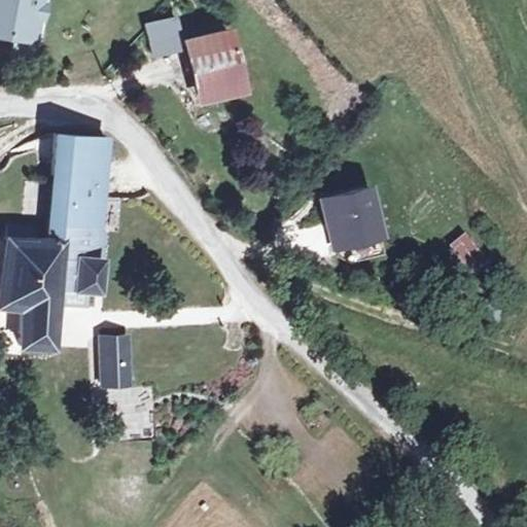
[(0,0),(0,32),(32,38),(38,0),(0,0)]
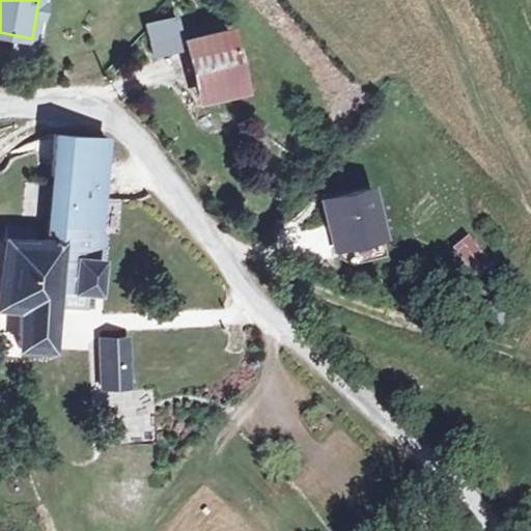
[(242,90),(227,29),(180,40),(174,17),(144,24),(151,54),(187,46),(200,100),(242,90)]
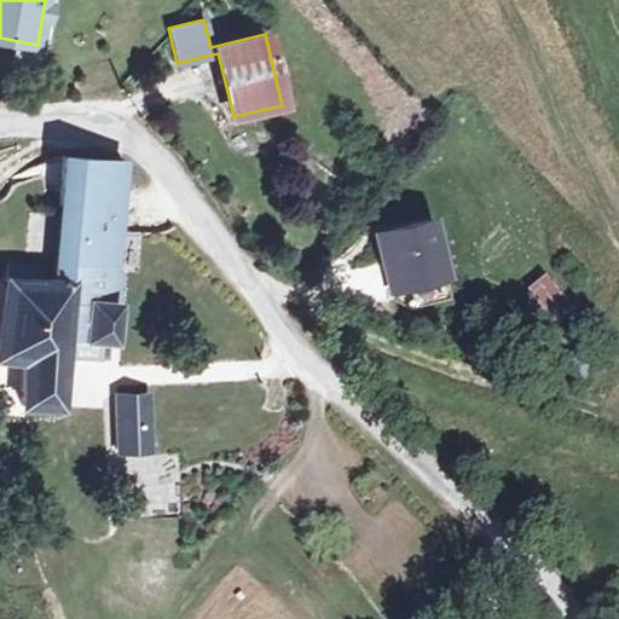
[(113,341),(120,271),(115,271),(125,162),(62,157),(58,204),(57,203),(50,281),(30,278),(32,265),(4,262),(3,276),(1,276),(0,289),(0,356),(23,358),(19,403),(58,406),(64,339),(113,341)]
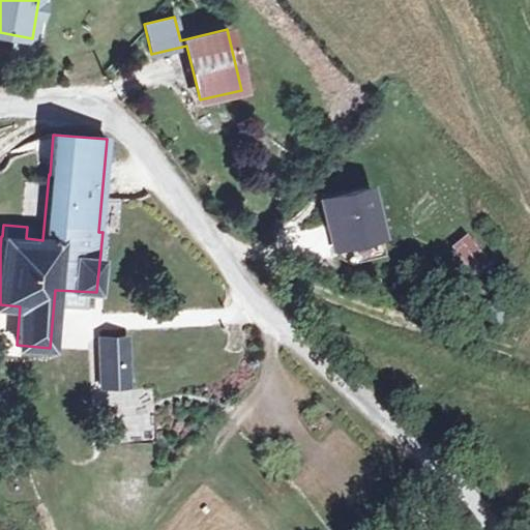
[(366,188),(323,201),(335,247),(366,239),(359,215),(373,211),(366,188)]
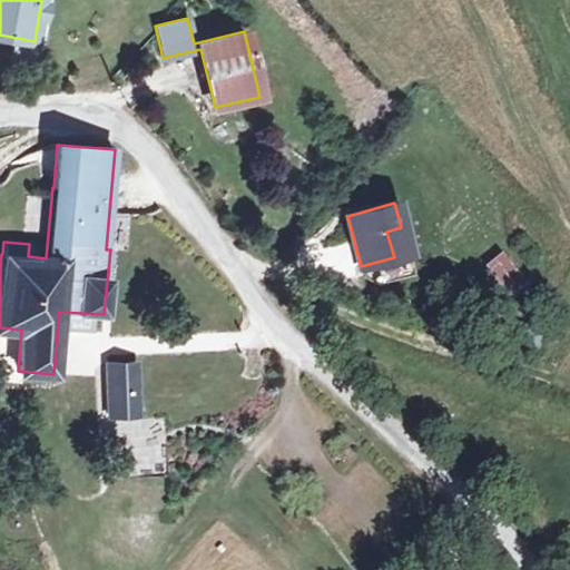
[(529,286),(508,259),(494,271),(516,296),(529,286)]
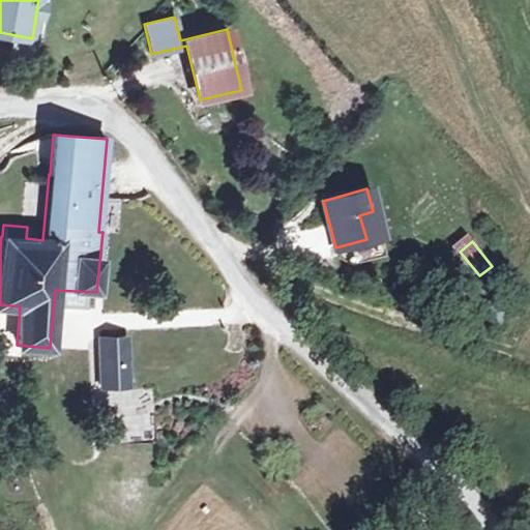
[(127,385),(125,339),(100,340),(101,386),(127,385)]
